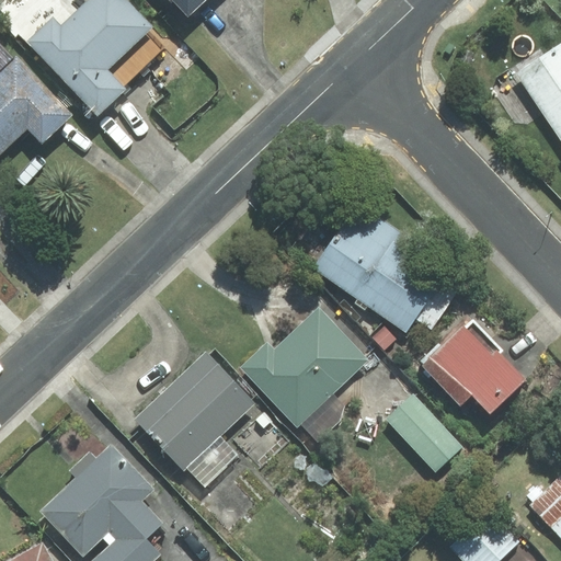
[(49,18),(24,43),(100,119),(126,94),(123,91),(169,45),(124,0),(91,0),(61,30),(49,18)]
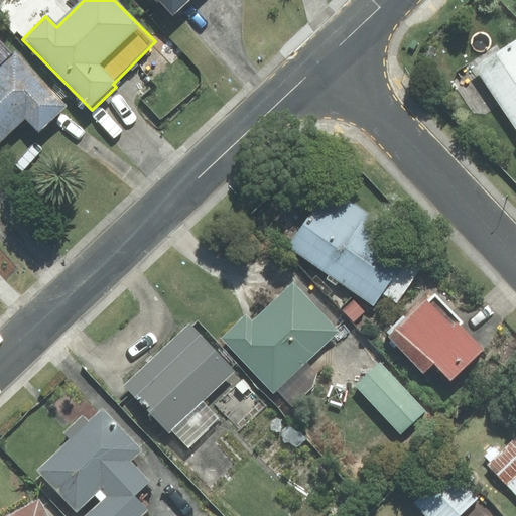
[(154,0),(175,21),(197,0),(154,0)]
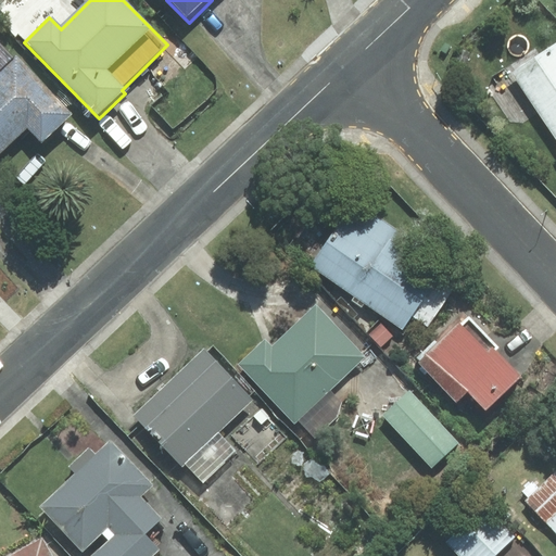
[(535,48),(505,70),(555,141),(555,149),(555,150),(555,152),(555,46),(541,57),(535,48)]
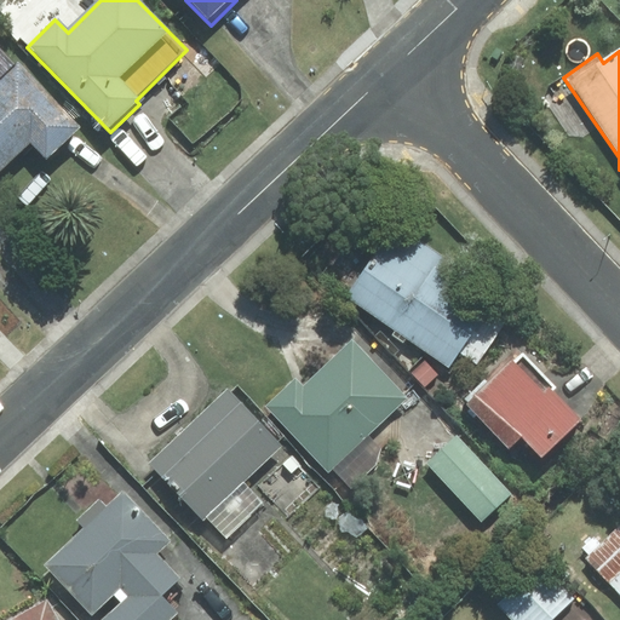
[(80,132),(18,67),(0,82),(0,174),(28,148),(45,166),(80,132)]
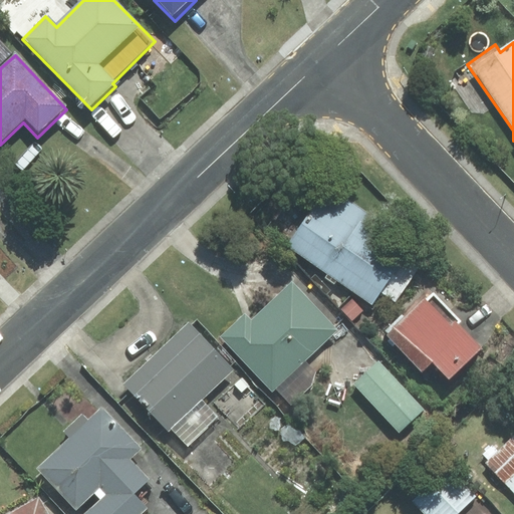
[(326,187),(285,247),(371,306),(379,294),(394,303),(417,270),(400,258),(410,244),(326,187)]
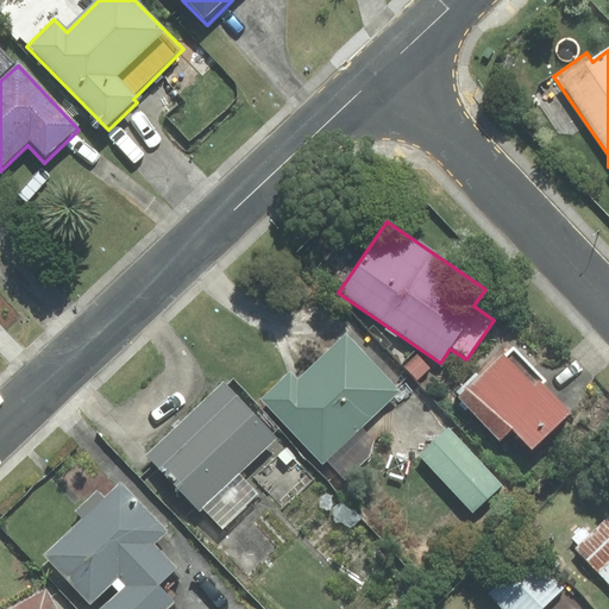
[(293,369),(259,400),(321,468),(326,463),(343,482),(380,449),(363,429),(400,395),(345,337),(300,378),(293,369)]
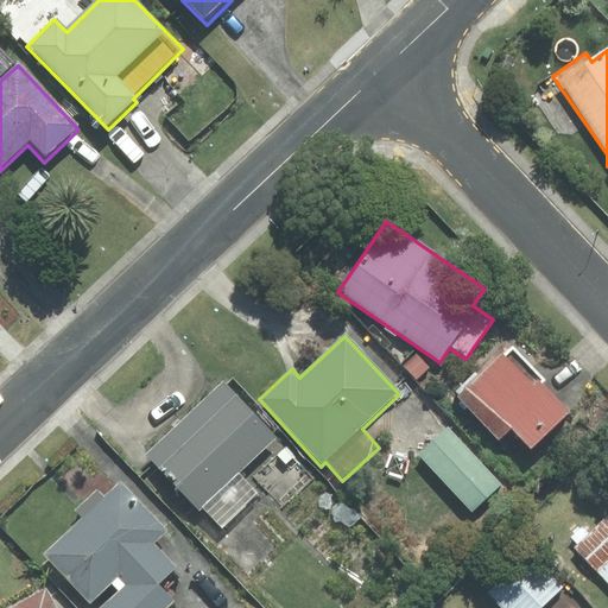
[(532,386),(500,355),(455,403),(499,443),(510,432),(530,451),(568,410),(537,381),(532,386)]
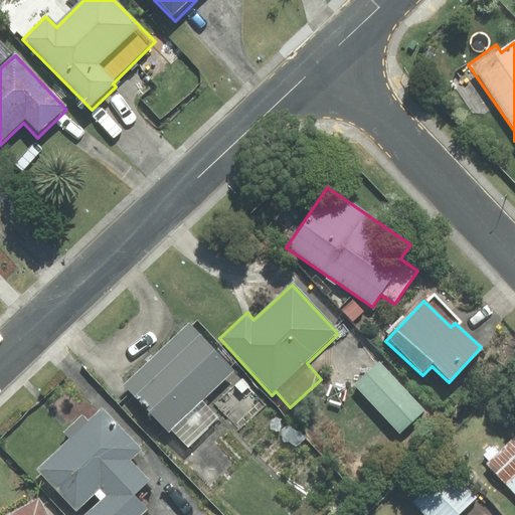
[(235,370),(188,323),(123,388),(169,435),(172,432),(189,449),(218,418),(203,403),(235,370)]
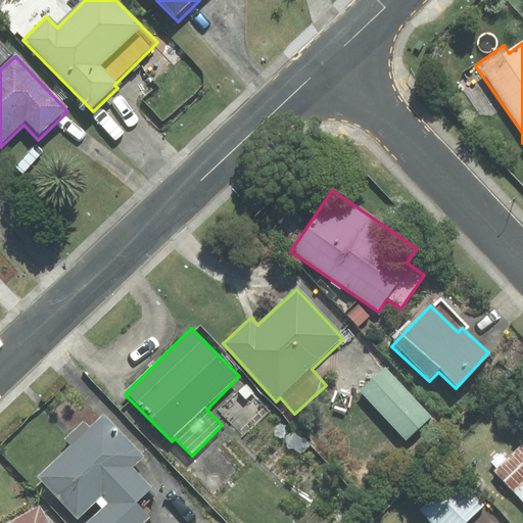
[(385,368),(360,392),(406,441),(431,418),(385,368)]
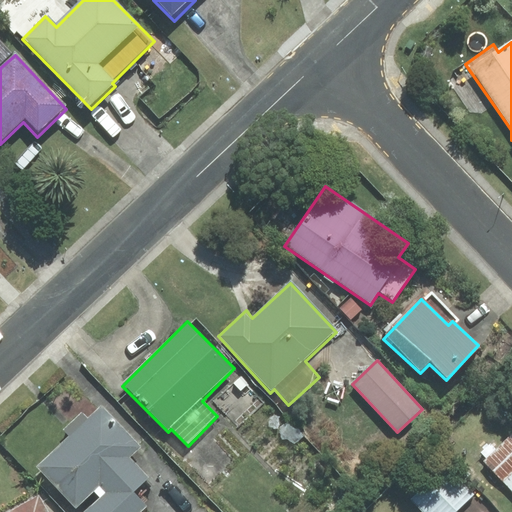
[(233,385),(214,402),(238,429),(257,411),(233,385)]
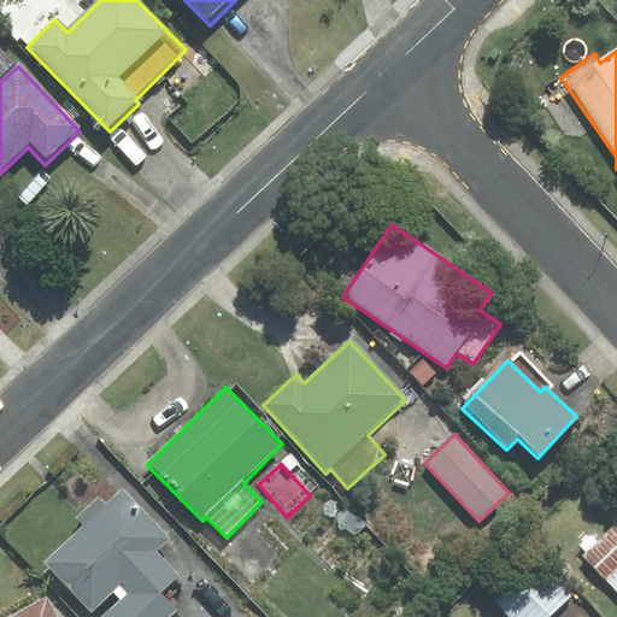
[(81,527),(43,562),(90,613),(112,594),(118,601),(100,616),(174,616),(178,613),(163,597),(180,581),(156,554),(170,540),(123,488),(105,504),(99,497),(74,519),(81,527)]
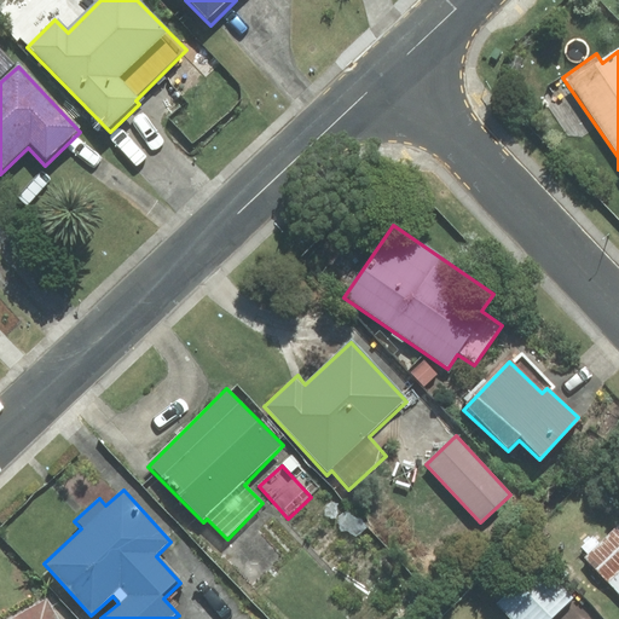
[(618,524),(583,559),(618,596),(618,524)]
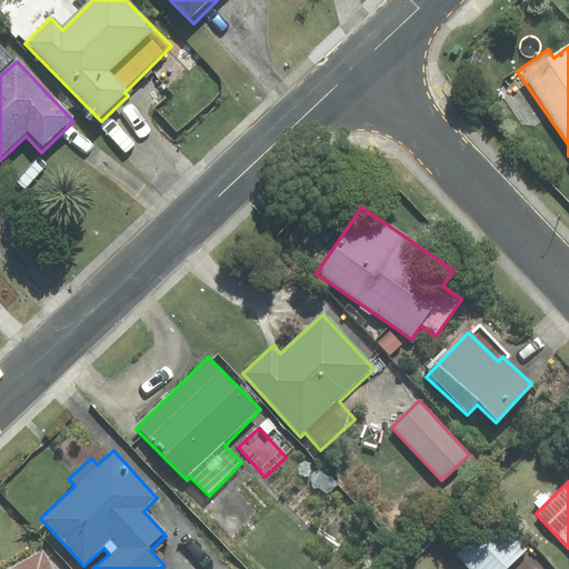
[(488,519),(452,558),(465,568),(506,568),(522,551),(488,519)]
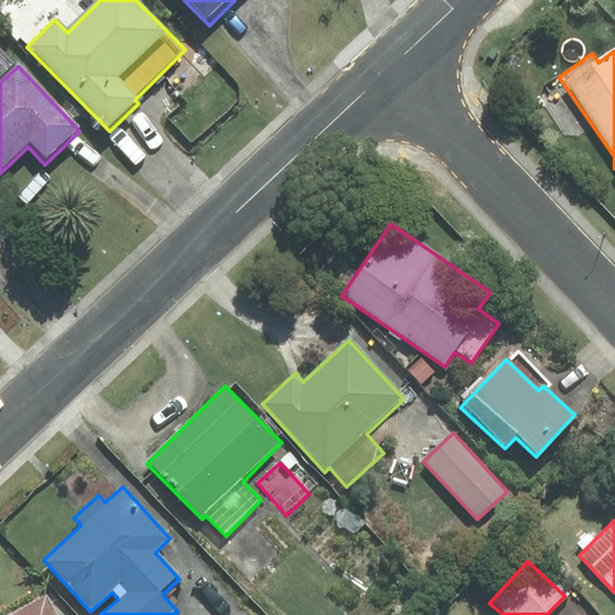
[(57,614),(46,595),(9,614),(57,614)]
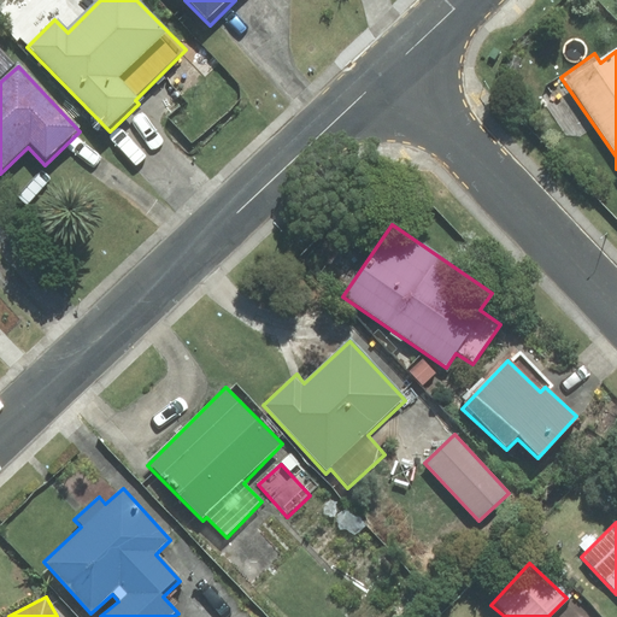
All buildings are outlined.
